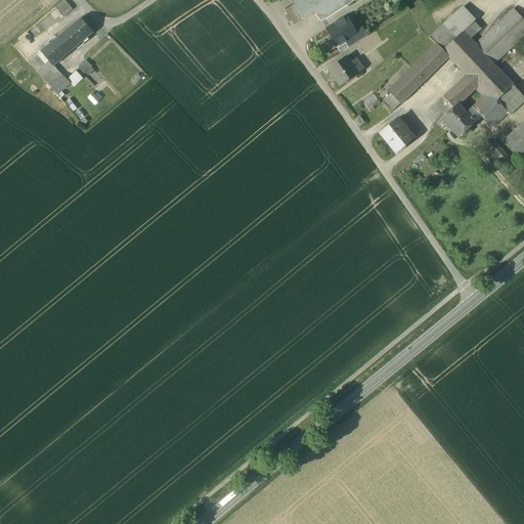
[(55,8),(62,17),(73,10),(64,0),(55,8)]
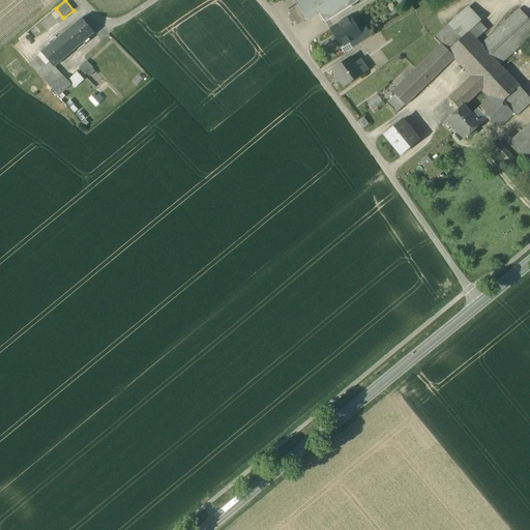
[(295,0),(294,1),(298,6),(304,16),(318,7),(329,0),(295,0)]
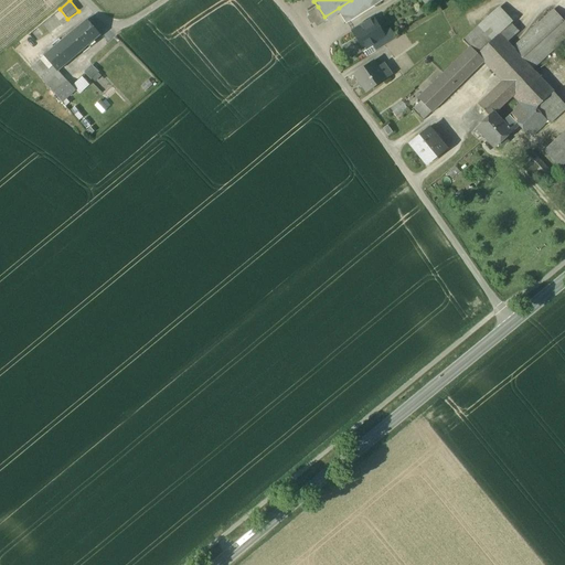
[(351,0),(339,8),(349,23),(384,0),(351,0)]
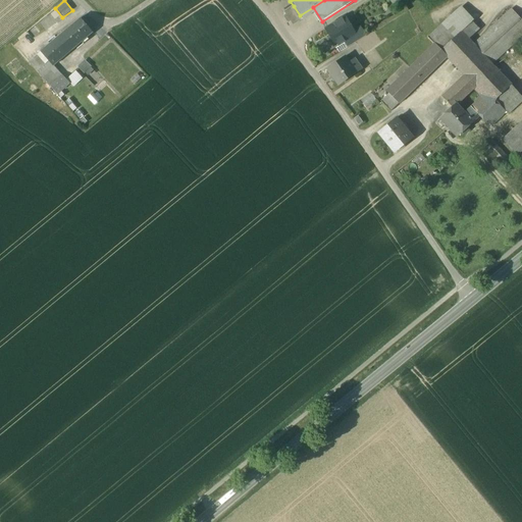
[(302,18),(300,15),(294,6),(284,12),(286,15),(285,16),(284,17),(288,21),(289,21),(291,20),(293,24),(302,18)]
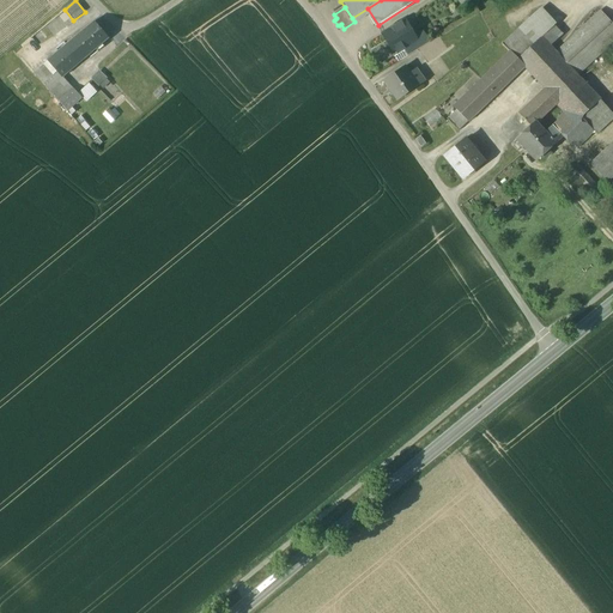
[(519,59),(541,37),(554,25),(539,10),(502,44),(509,52),(510,50),(519,59)]
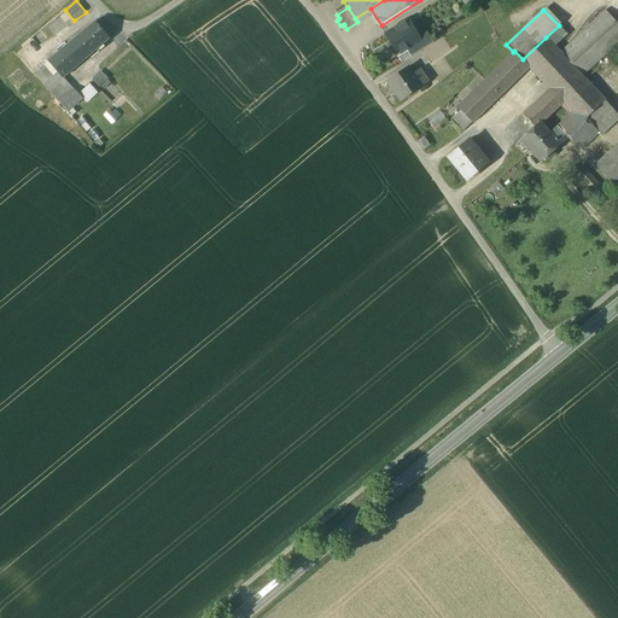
[(617,24),(606,11),(560,53),(582,76),(617,41),(617,24)]
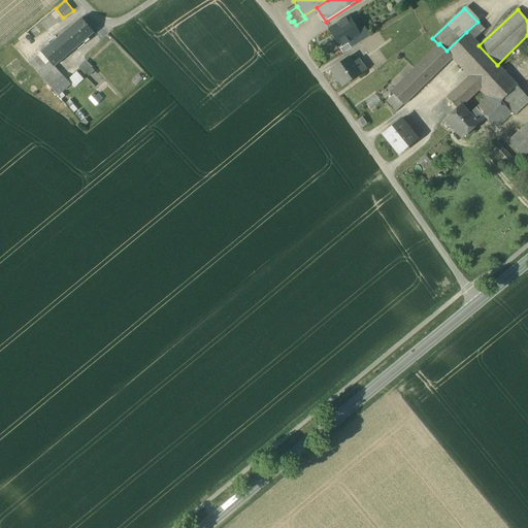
[(357,32),(358,31),(349,17),(345,19),(356,34),(358,33),(357,32)]
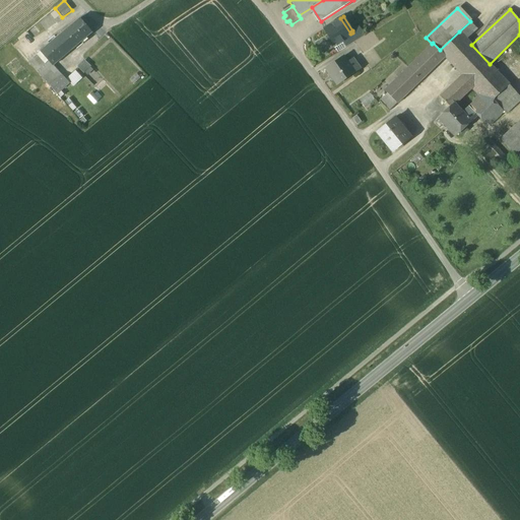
[(80,18),(41,51),(53,66),(54,65),(81,42),(86,38),(92,33),(80,18)]
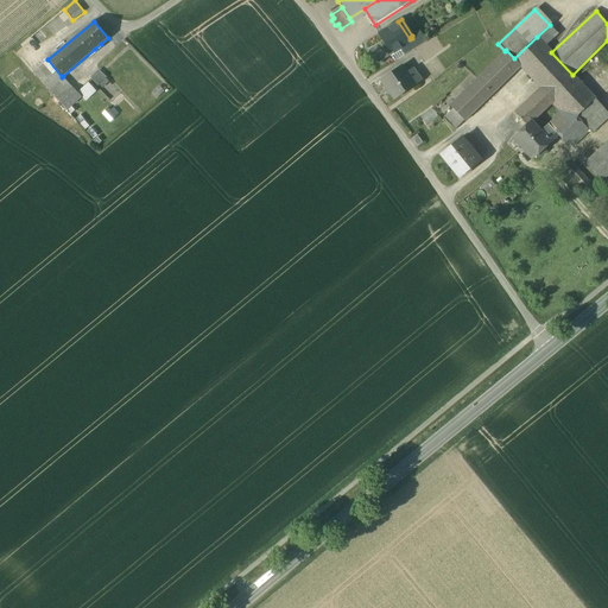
[(405,55),(401,49),(412,43),(410,39),(398,21),(384,30),(379,33),(384,42),(369,50),(378,63),(391,56),(394,61),(405,55)]
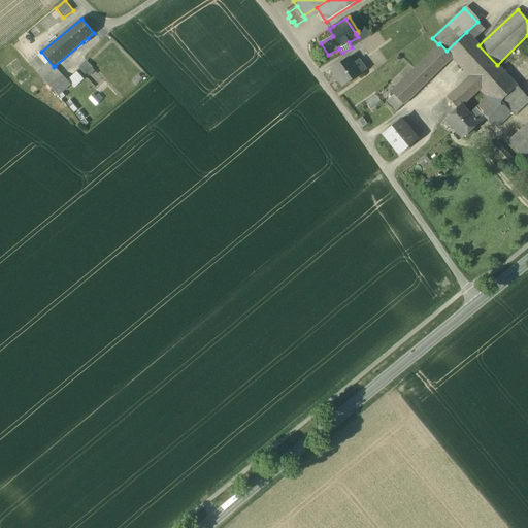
[(484,29),(477,22),(466,32),(473,39),(484,29)]
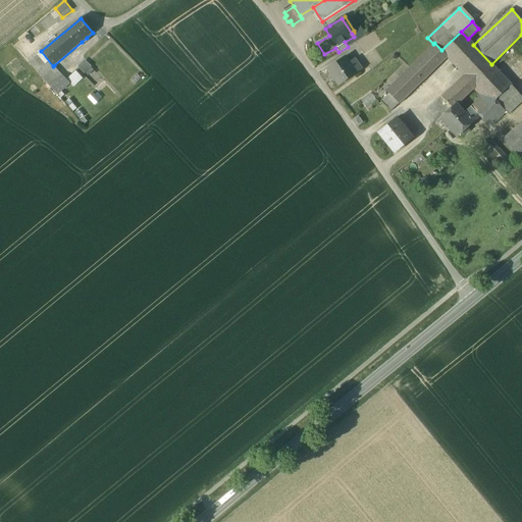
[(345,42),(348,47),(365,37),(360,28),(354,31),(353,32),(354,33),(352,34),(354,37),(345,42)]
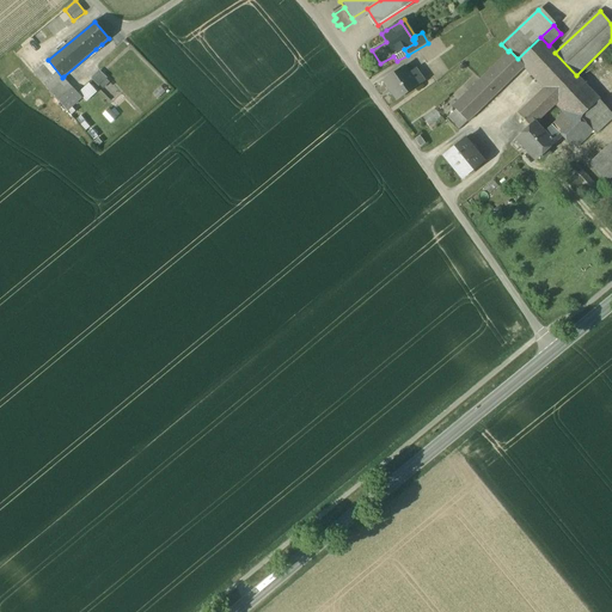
[(555,53),(549,46),(540,37),(518,59),(509,50),(508,51),(479,80),(495,96),(524,67),(544,89),(518,114),(531,127),(536,122),(537,122),(545,114),(554,105),(555,103),(556,99),(579,79),(576,75),(555,53)]
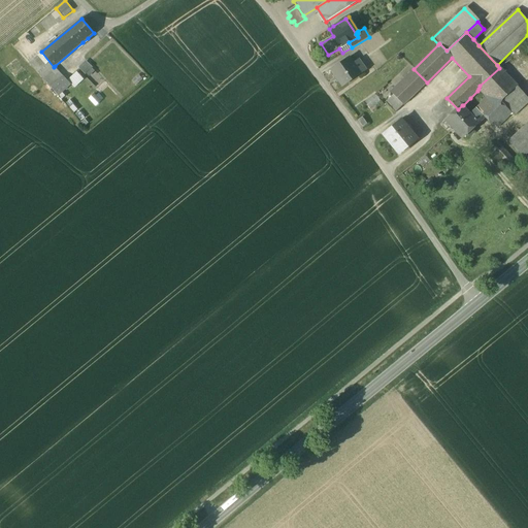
[(70,85),(55,66),(54,67),(41,52),(38,55),(30,63),(29,62),(58,95),(70,85)]
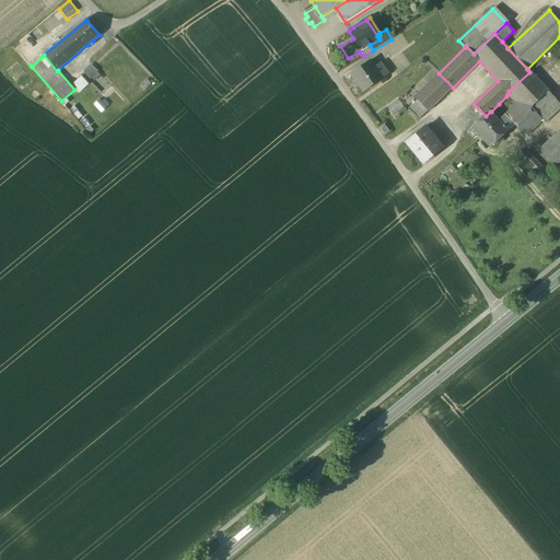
[(351,74),(363,92),(388,74),(382,67),(376,71),(370,61),(351,74)]
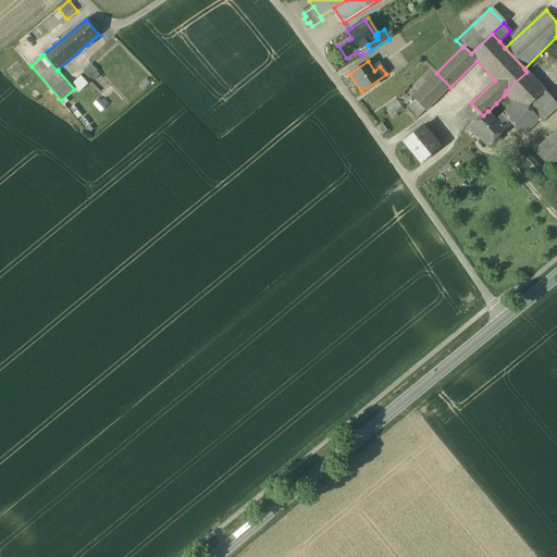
[(84,71),(95,81),(101,73),(90,63),(84,71)]
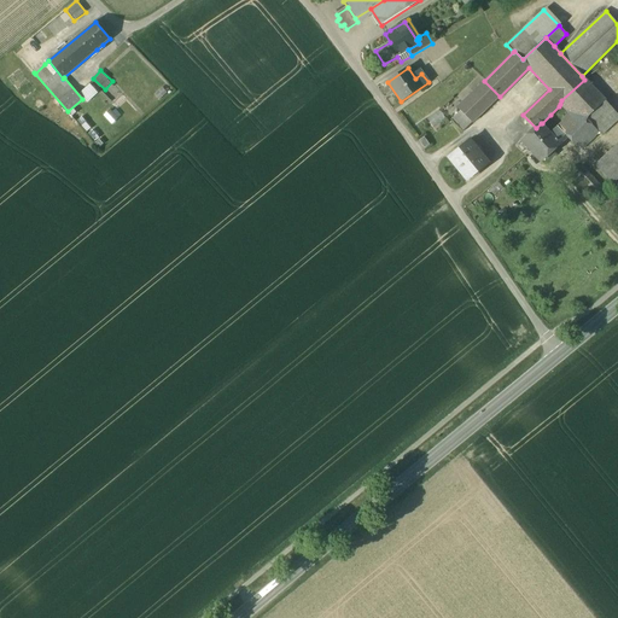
[(617,120),(617,115),(584,80),(561,100),(560,104),(570,115),(567,115),(561,121),(563,122),(554,129),(551,133),(560,144),(567,138),(577,149),(596,130),(601,135),(617,120)]
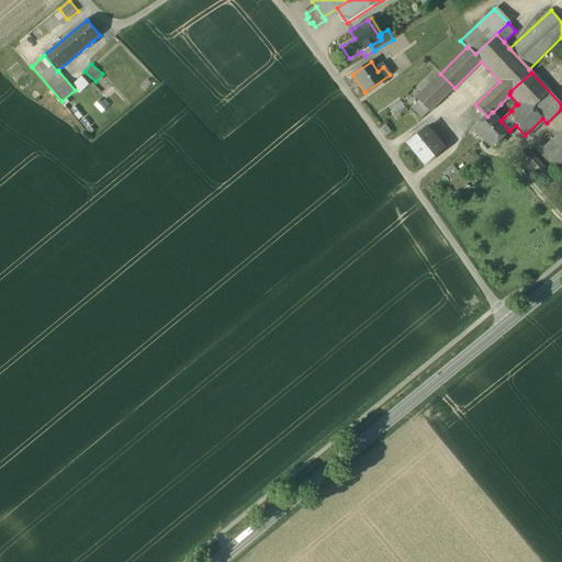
[(429,112),(454,88),(440,74),(415,98),(418,101),(429,112)]
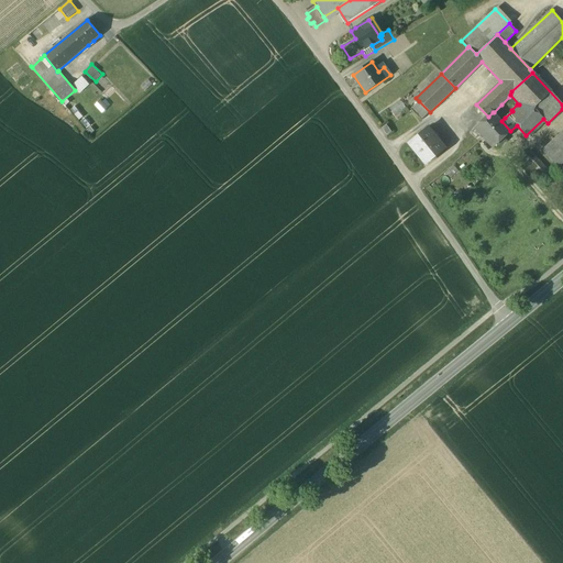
[(410,110),(421,121),(430,112),(419,101),(410,110)]
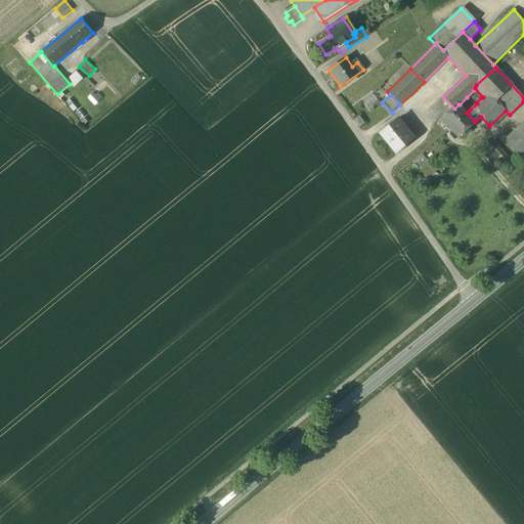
[(471,131),(468,128),(475,122),(467,113),(460,104),(459,104),(454,108),(442,120),(450,128),(459,137),(464,132),(467,135),(471,131)]
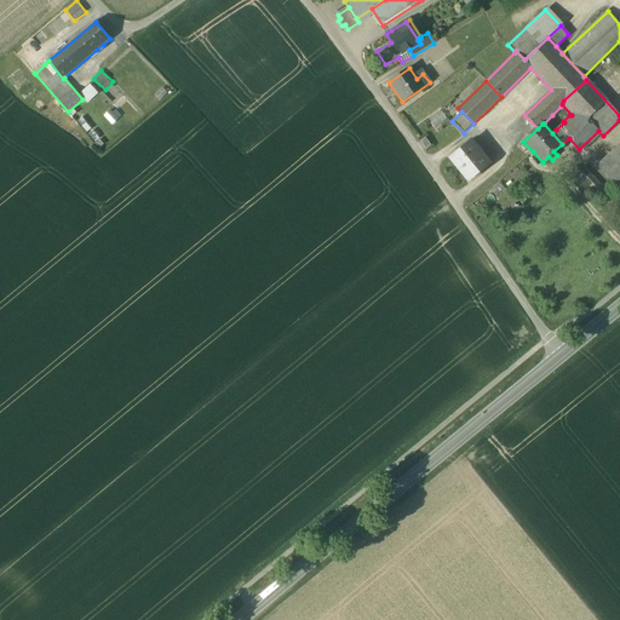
[(420,142),(426,149),(431,145),(425,138),(420,142)]
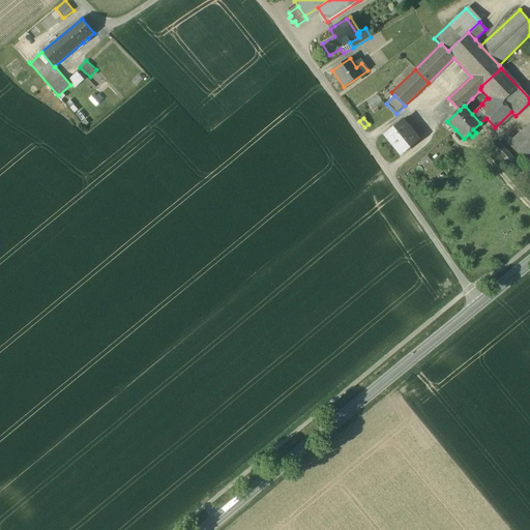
[(384,135),(401,155),(416,142),(406,128),(408,127),(403,120),(384,135)]
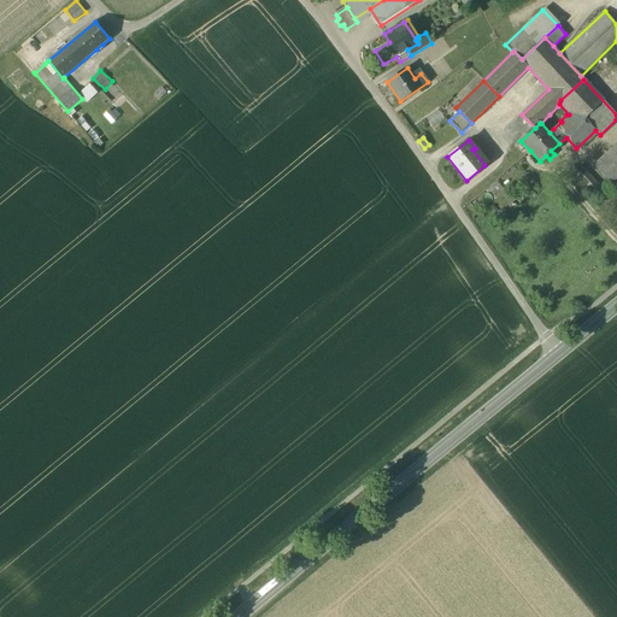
[(611,183),(616,176),(616,145),(594,166),(611,183)]
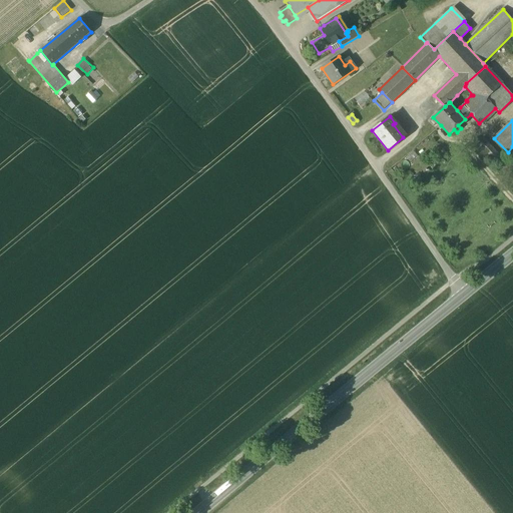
[(405,135),(395,123),(393,124),(403,137),(405,135)]
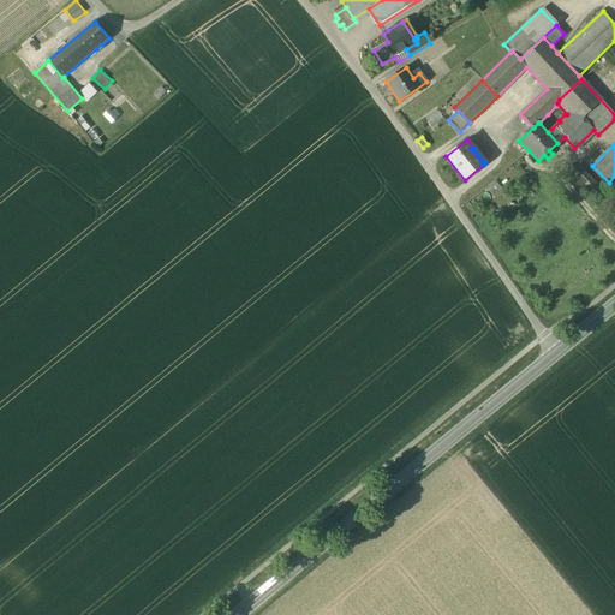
[(572,173),(611,215),(614,210),(614,196),(607,187),(603,191),(579,165),(572,173)]
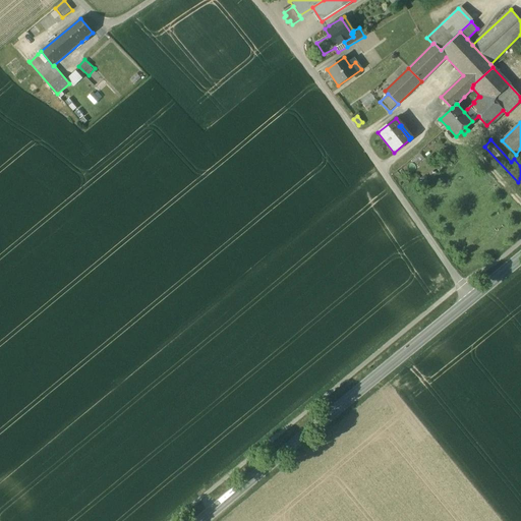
All buildings are outlined.
